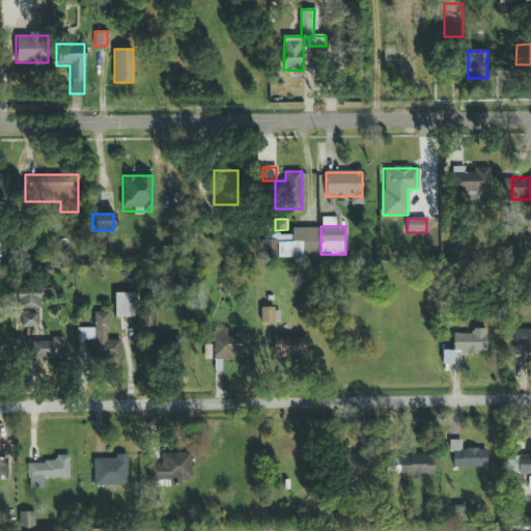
[(514,248),(523,248),(523,229),(514,229),(514,248)]
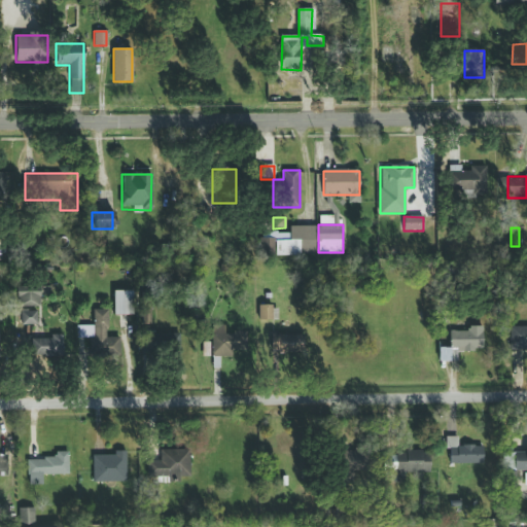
[(18,307),(40,307),(40,287),(18,286),(18,307)]
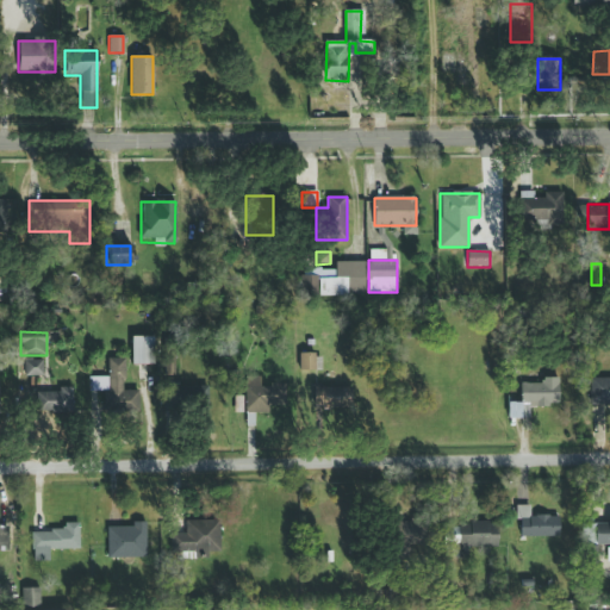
[(153,338),(132,338),(132,365),(153,365),(153,338)]
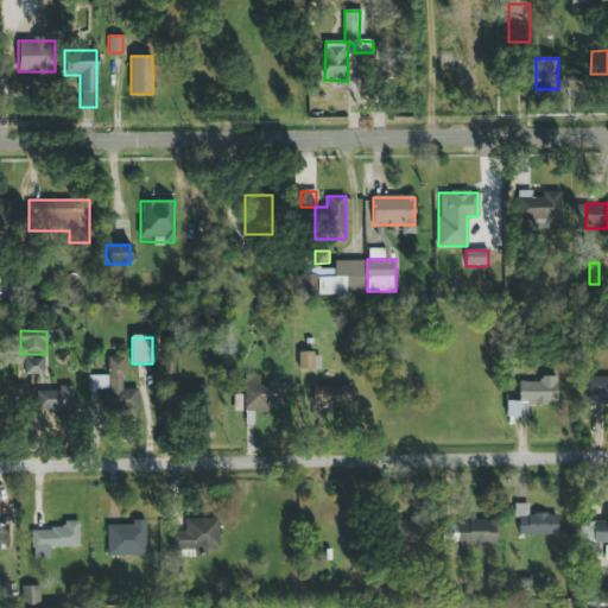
[(298,371),(320,369),(320,353),(298,354),(298,371)]
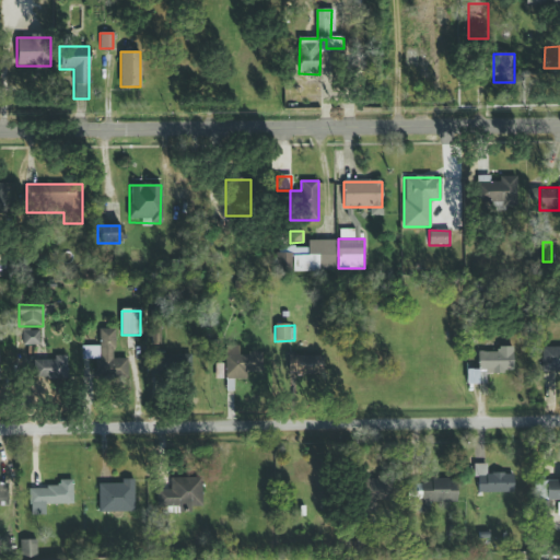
[(83,347),(83,359),(96,359),(96,378),(127,377),(127,359),(115,359),(114,329),(98,329),(100,347),(83,347)]
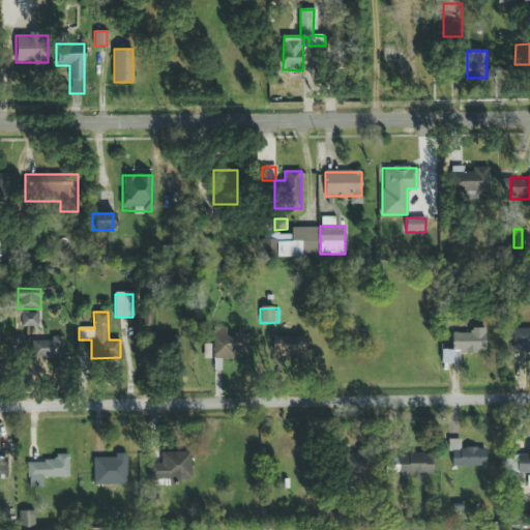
[(21,327),(37,327),(37,313),(21,314),(21,327)]
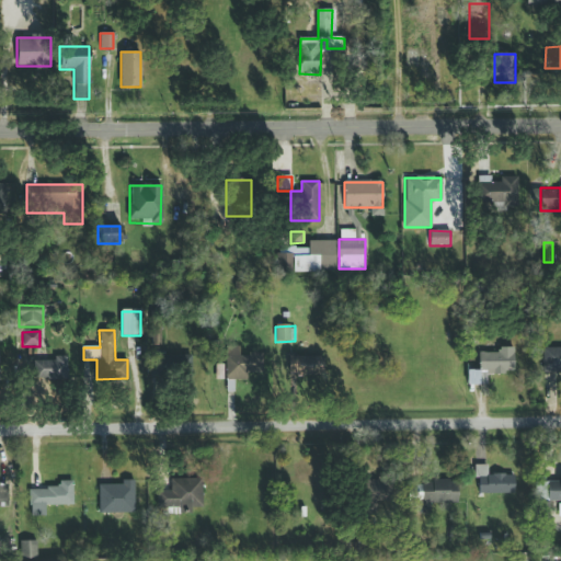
[(240,346),(225,346),(225,379),(261,379),(261,356),(240,356),(240,346)]
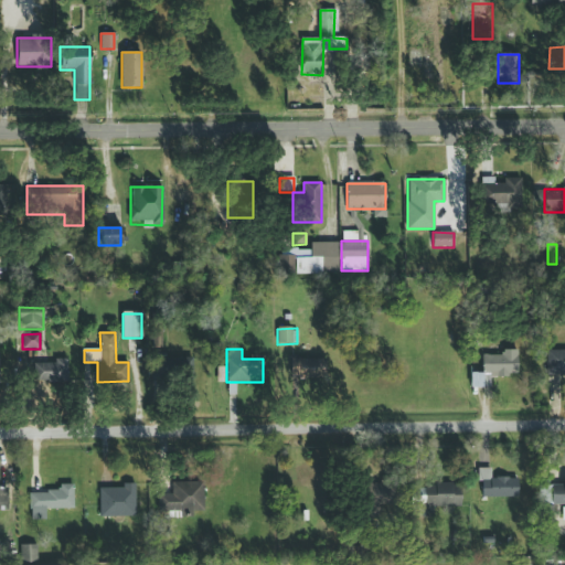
[(564,350),(546,350),(546,374),(564,374),(564,350)]
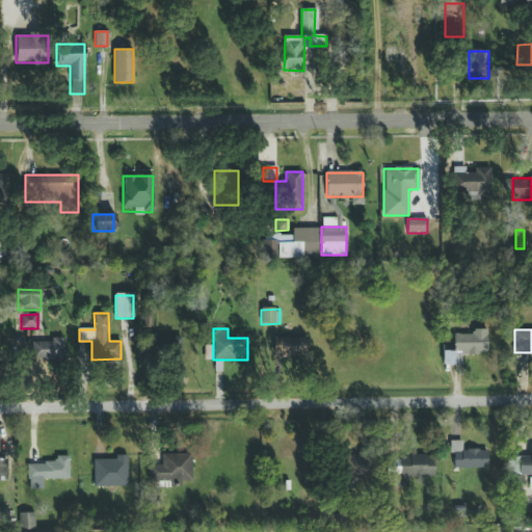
[(487,353),(488,333),(454,331),(453,351),(443,351),(443,365),(460,365),(461,352),(487,353)]
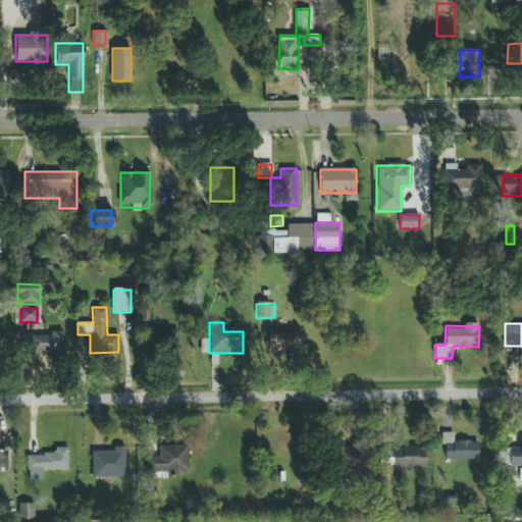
[(301,331),(270,331),(270,350),(301,350),(301,331)]
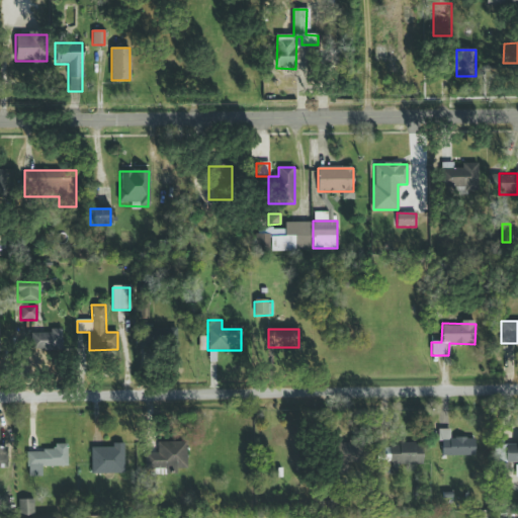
[(34,331),(34,351),(63,351),(63,331),(34,331)]
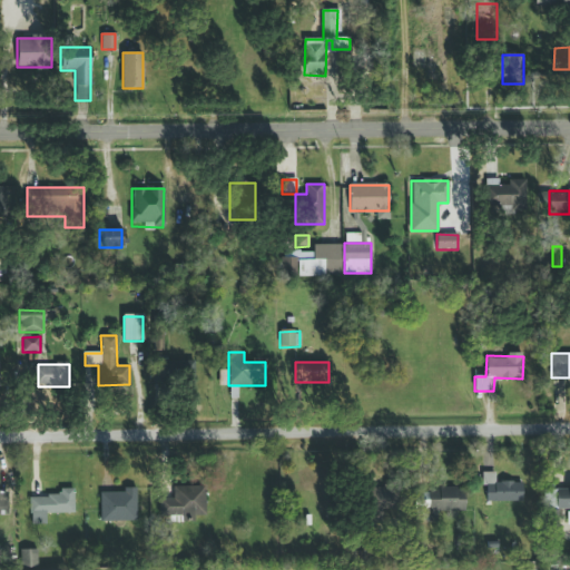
[(494,482),(494,473),(484,473),(484,502),(522,502),(522,482),(494,482)]
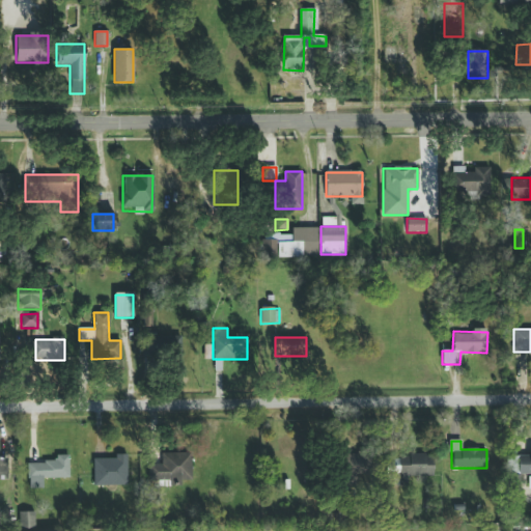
[(190,481),(190,453),(162,453),(162,465),(149,465),(149,481),(190,481)]
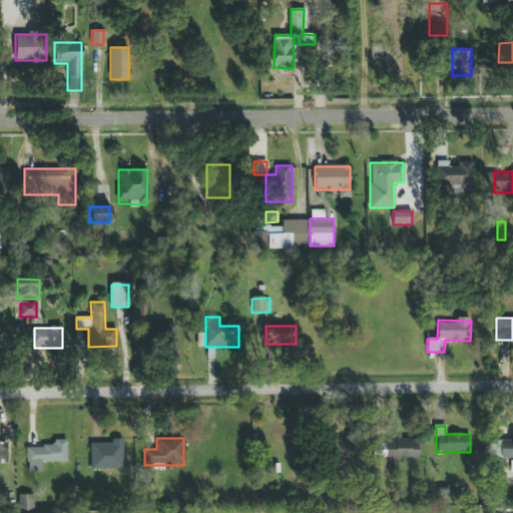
[(393,469),(393,460),(418,460),(418,439),(374,439),(374,469),(393,469)]
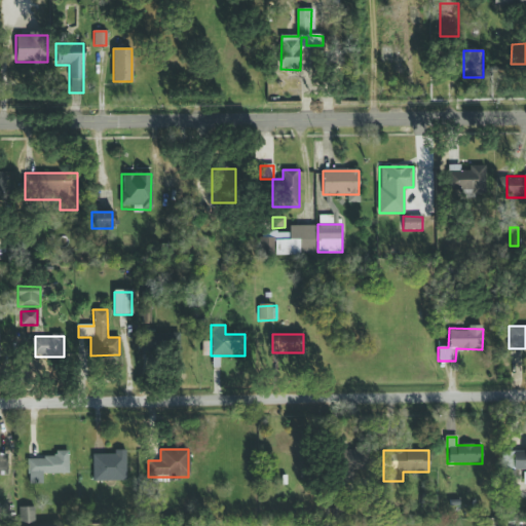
[(525,450),(513,450),(513,471),(525,471),(525,485),(525,450)]
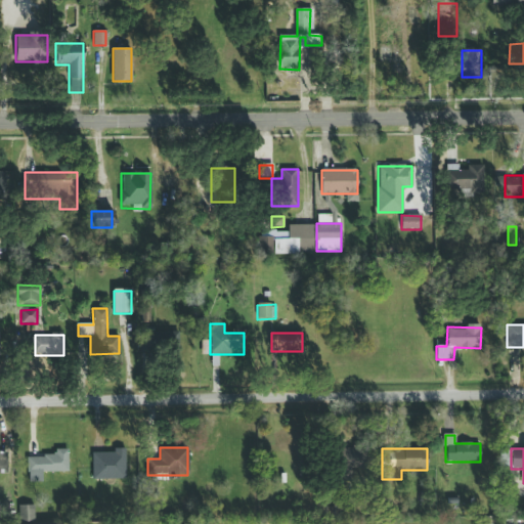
[(337,449),(337,479),(358,479),(358,449),(337,449)]
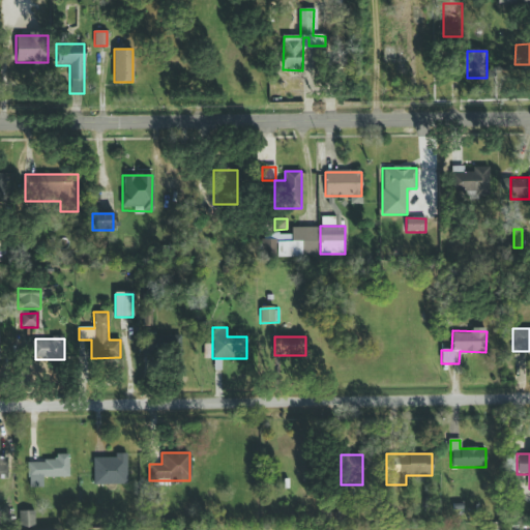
[(93,484),(127,484),(127,457),(93,457),(93,484)]
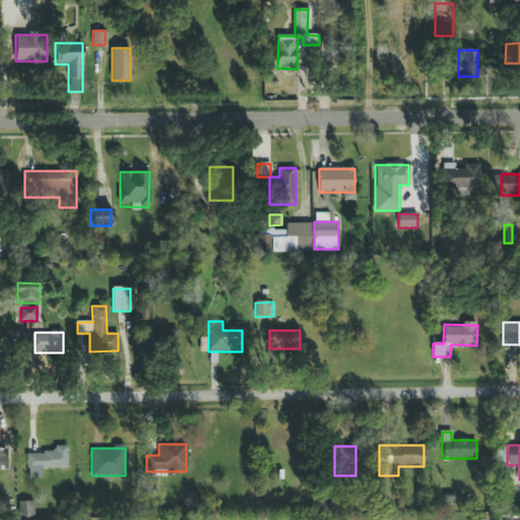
[(42,468),(67,468),(66,450),(27,451),(28,478),(42,478),(42,468)]
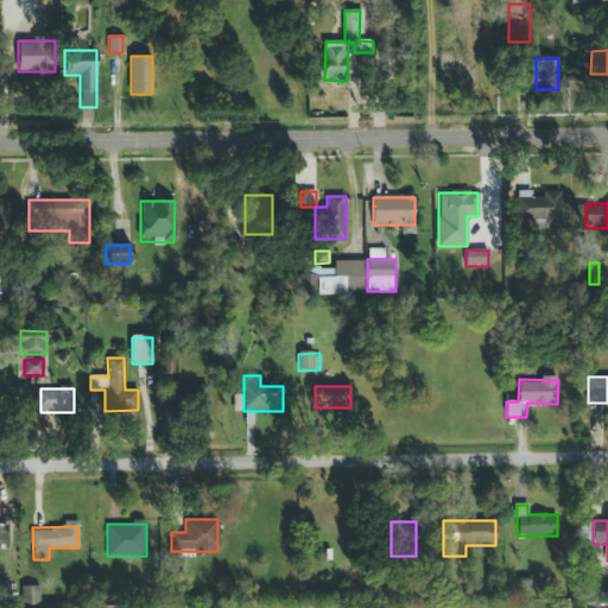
[(589,561),(591,561),(593,546),(581,545),(581,553),(589,553),(589,561)]
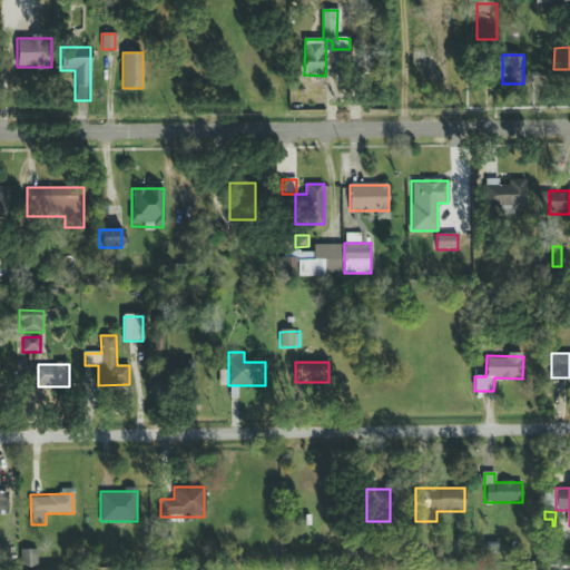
[(37,568),(38,551),(21,551),(20,568),(37,568)]
